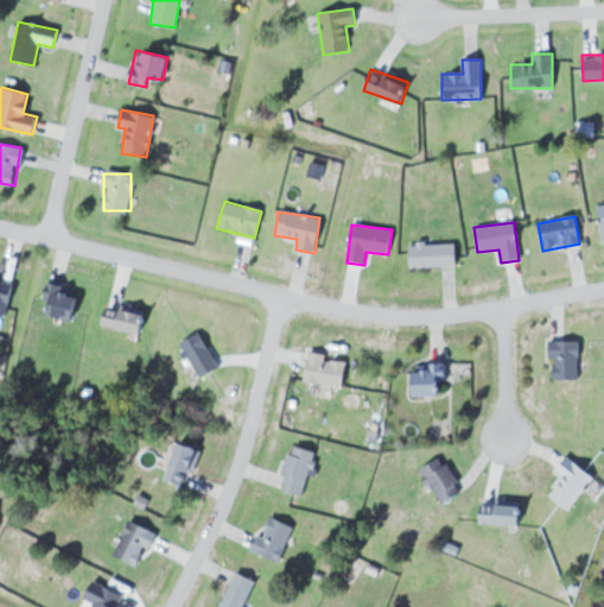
[(455,245),(408,245),(408,266),(455,266),(455,245)]
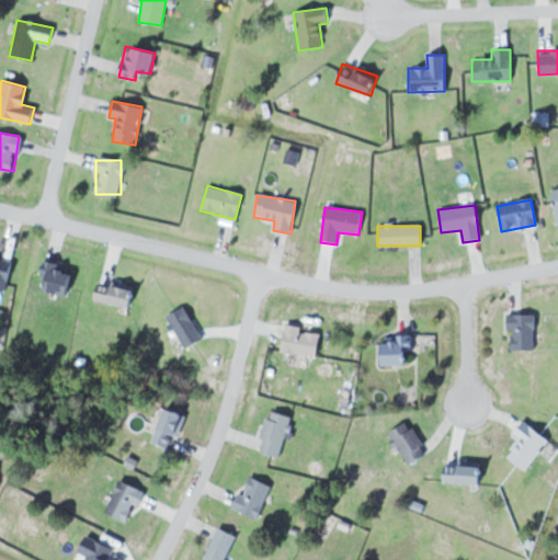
[(11,259),(0,256),(0,290),(7,292),(11,259)]
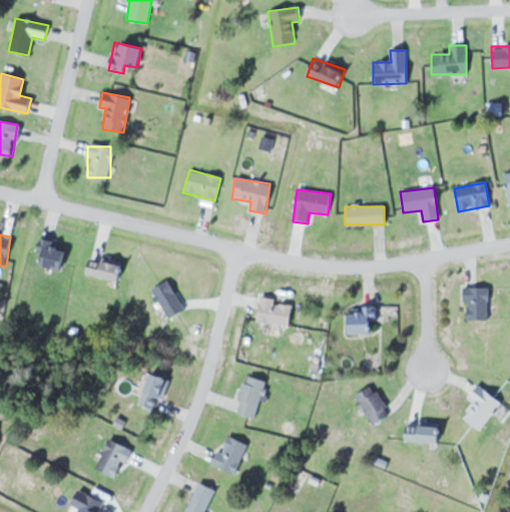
[(66,251),(54,248),(56,241),(39,238),(35,254),(43,257),(40,267),(61,272),(66,251)]
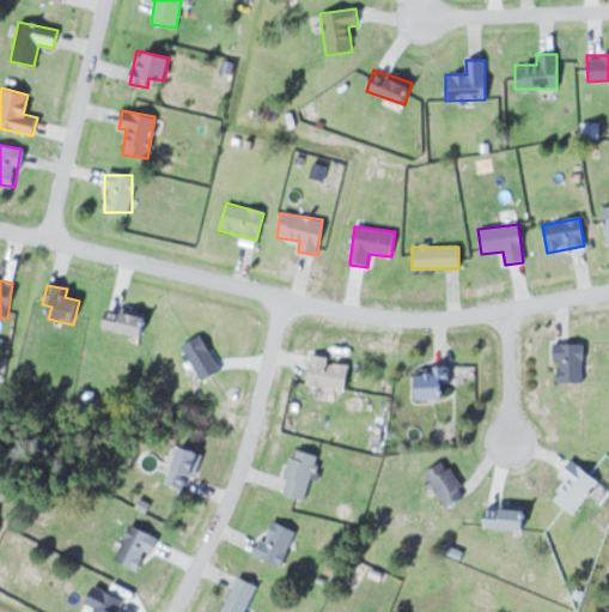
[(142,337),(146,317),(107,309),(103,329),(142,337)]
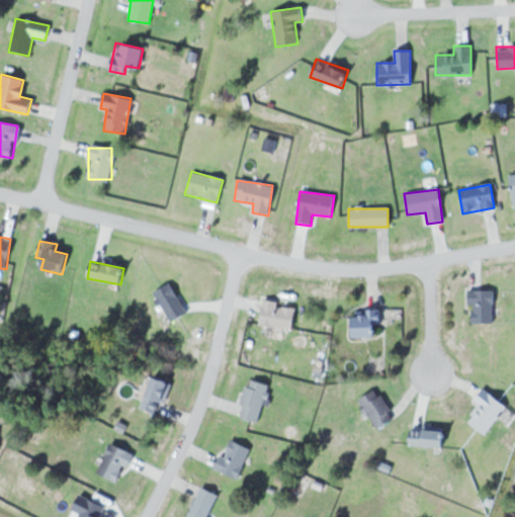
[(185,316),(172,283),(154,290),(168,323),(185,316)]
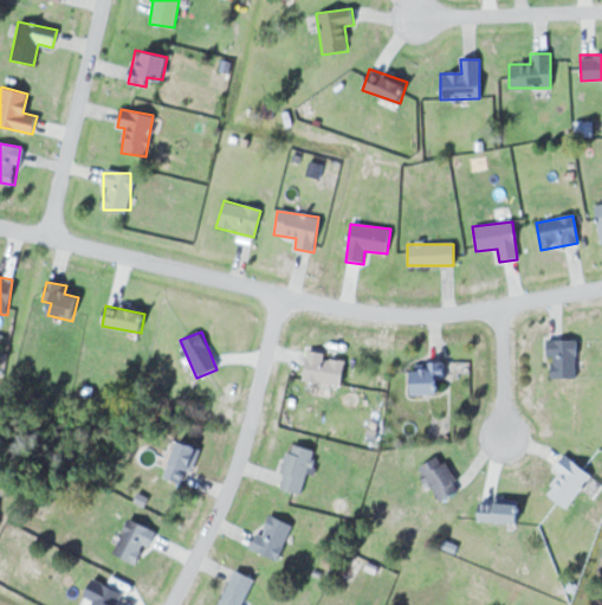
[(575,379),(575,341),(548,341),(548,379),(575,379)]
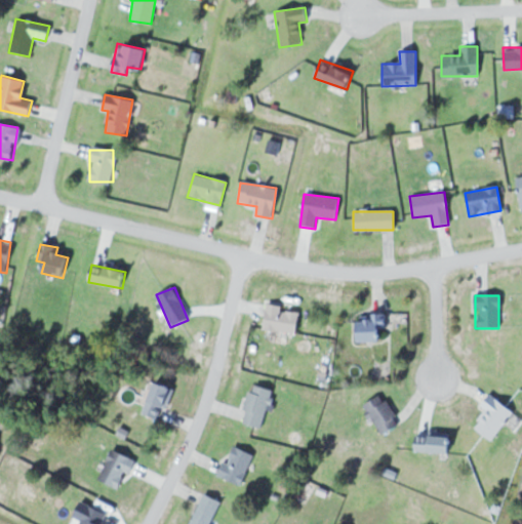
[(262,328),(295,334),(299,311),(266,306),(262,328)]
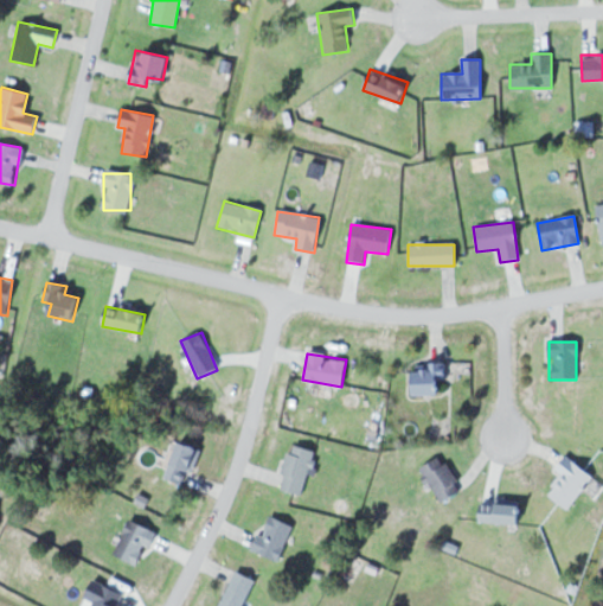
[(444,364),(412,364),(412,395),(444,395),(444,364)]
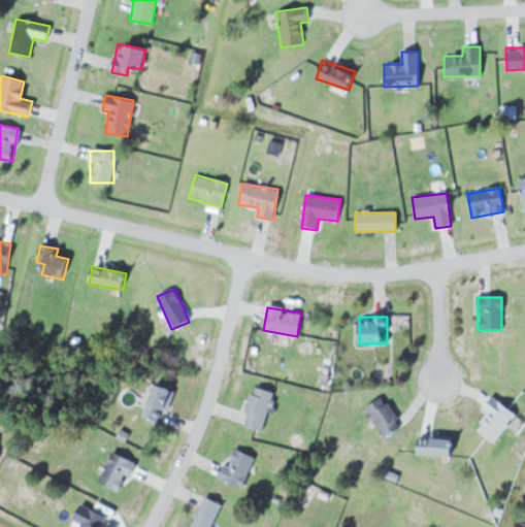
[(171,391),(155,385),(142,417),(159,423),(171,391)]
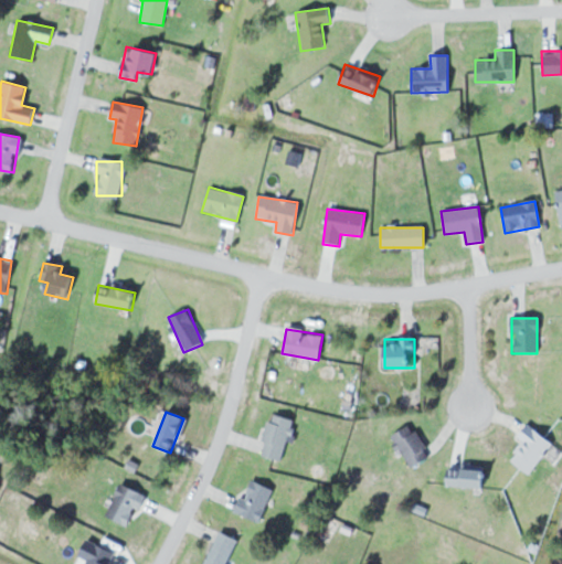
[(292,419),(268,414),(260,456),(283,460),(292,419)]
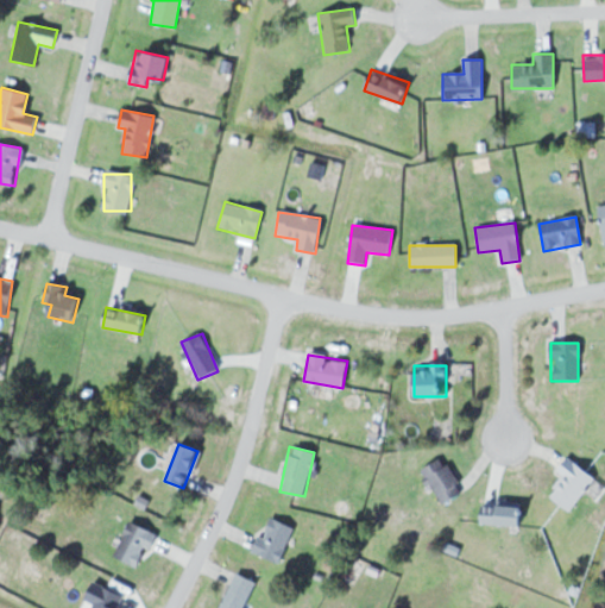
[(464,489),(439,458),(418,474),(443,506),(464,489)]
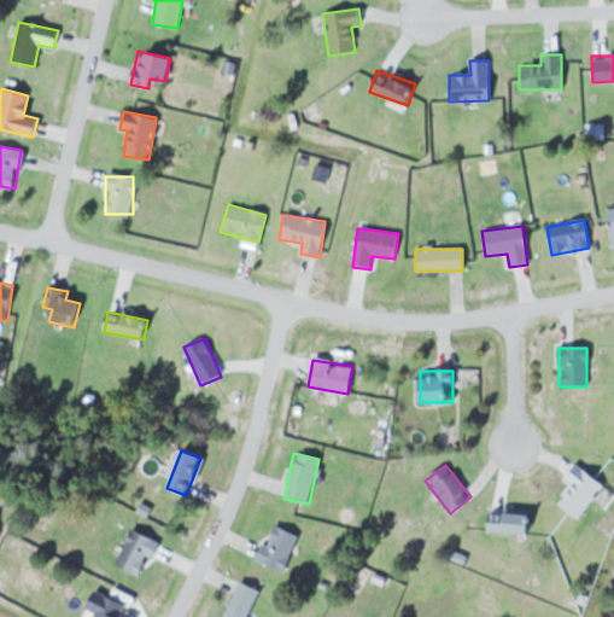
[(578,519),(602,483),(574,465),(565,479),(572,484),(557,505),(578,519)]
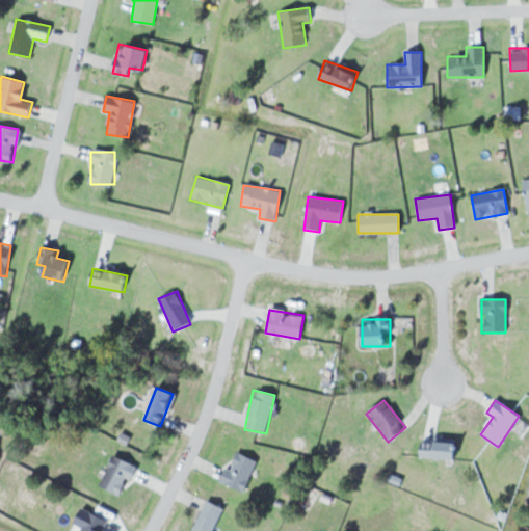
[(456,439),(420,437),(420,458),(456,459),(456,439)]
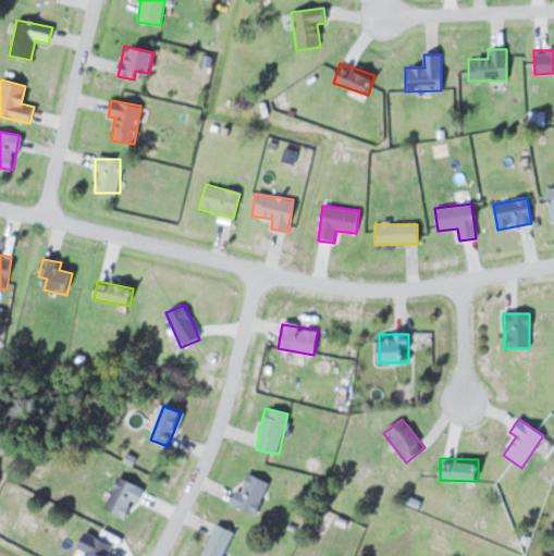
[(269,484),(245,472),(230,505),(254,516),(269,484)]
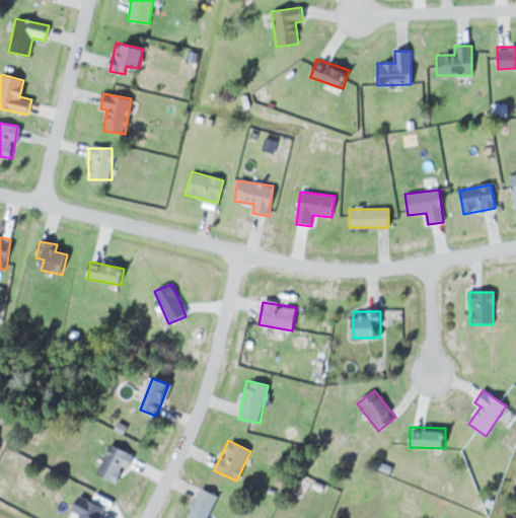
[(131,455),(108,445),(95,474),(118,485),(131,455)]
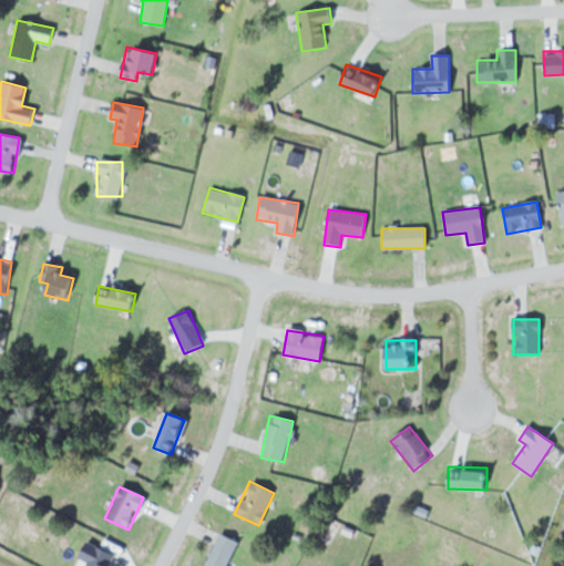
[(227,565),(238,543),(219,534),(203,565),(227,565)]
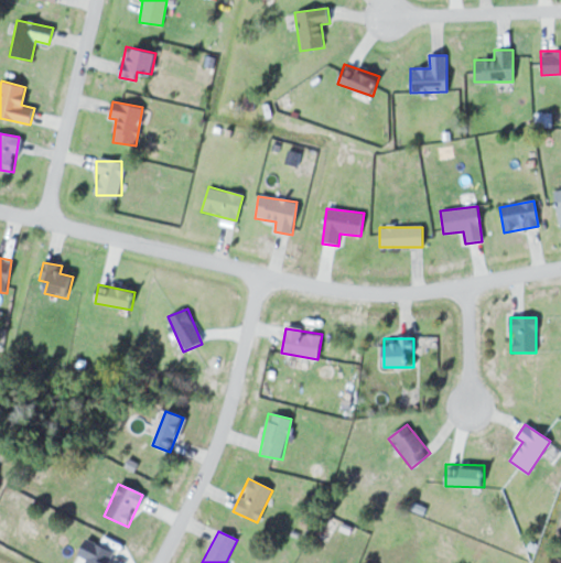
[(112,562),(117,555),(86,539),(76,555),(86,561),(85,562),(112,562)]
